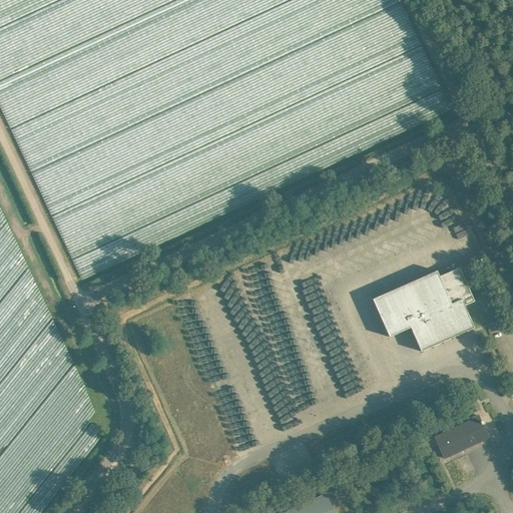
[(463,223),(453,227),(455,232),(465,228),(463,223)]
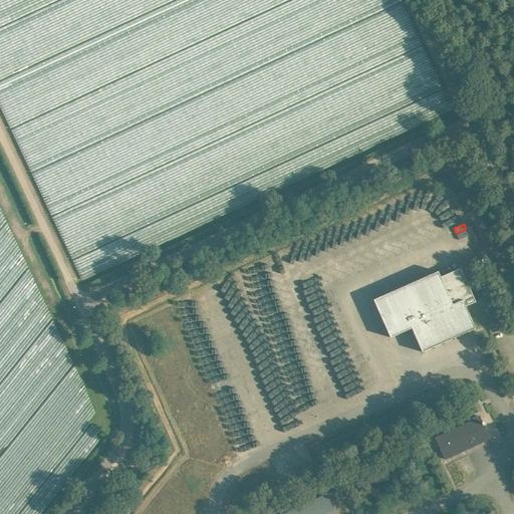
[(467,230),(457,235),(459,240),(469,235),(467,230)]
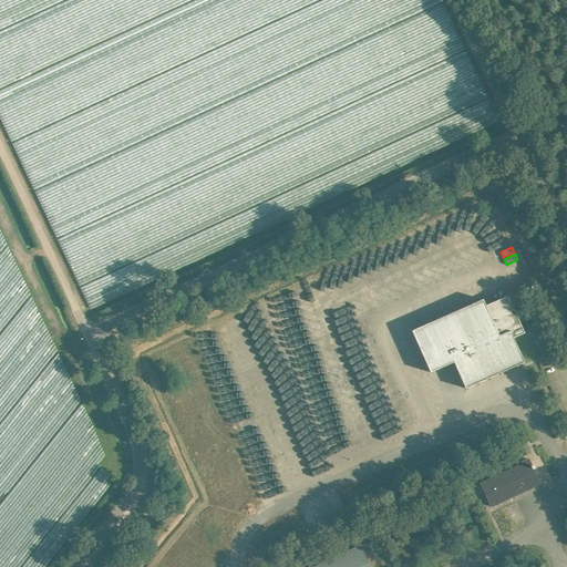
[(483,299),(473,303),(412,331),(431,372),(454,362),(465,389),(525,362),(514,338),(525,333),(508,296),(486,306),(483,299)]
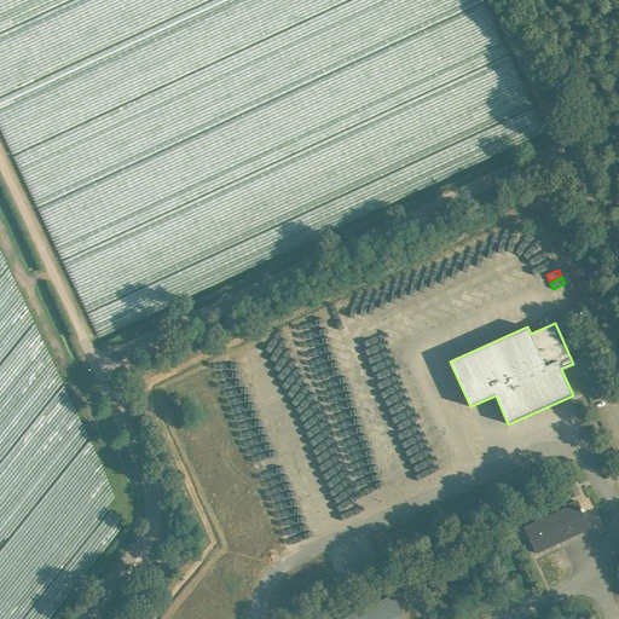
[(568,507),(525,527),(537,553),(590,528),(582,512),(583,512),(582,508),(580,508),(578,502),(578,503),(577,501),(568,505),(568,507)]
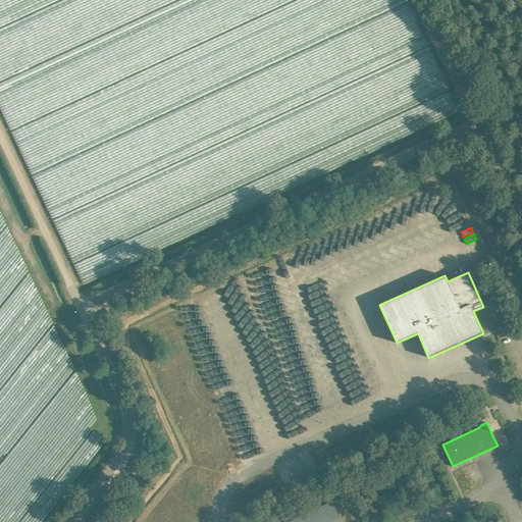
[(341,521),(332,503),(291,521),(341,521)]
